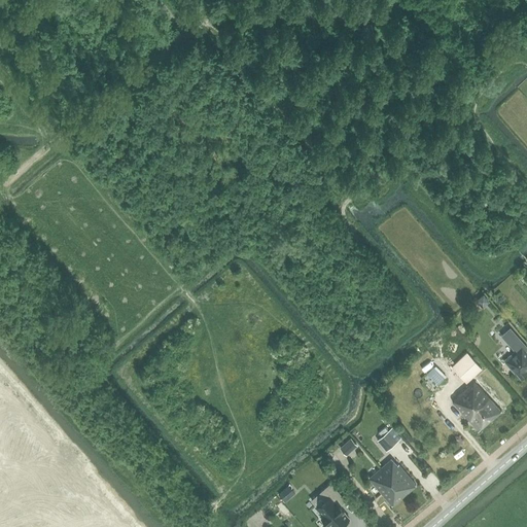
[(489,300),(485,295),(483,293),(478,299),(483,305),(489,300)]
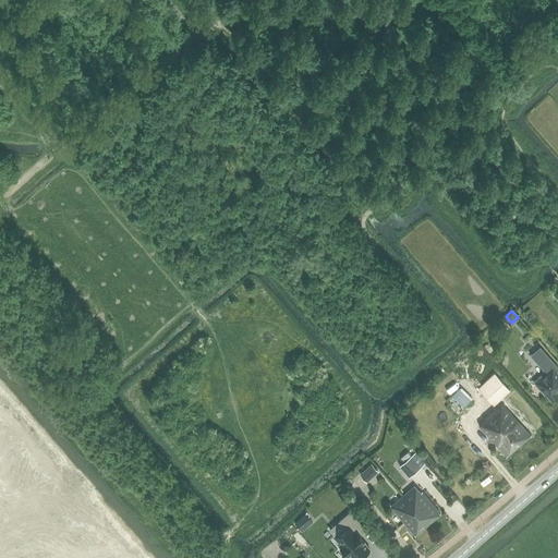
[(546,351),(541,355),(549,365),(555,360),(546,351)]
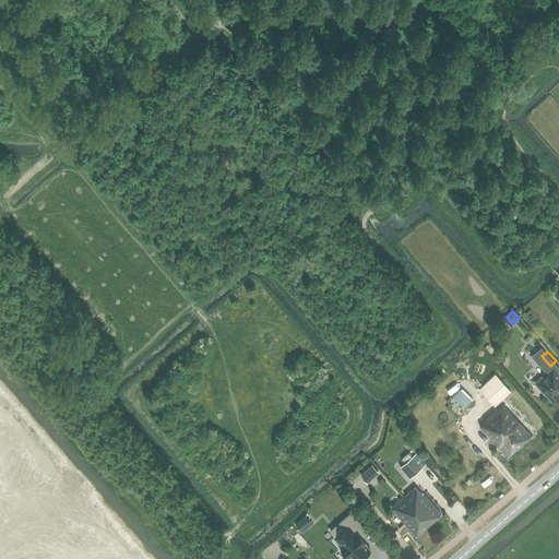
[(547,395),(552,402),(558,395),(558,393),(558,392),(558,375),(552,367),(540,377),(542,378),(535,384),(546,395),(547,395)]
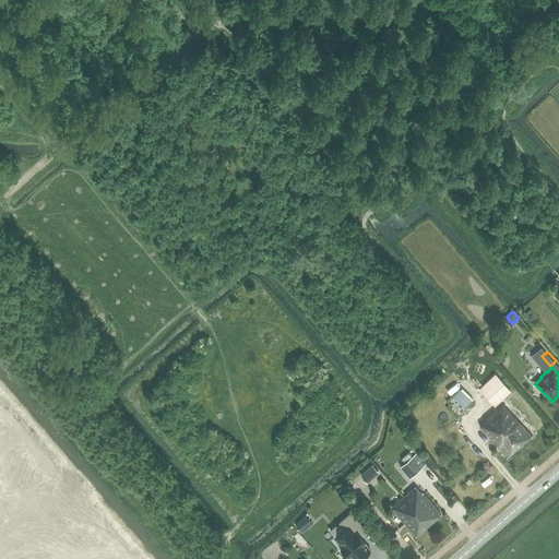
[(479,388),(495,405),(510,391),(496,373),(479,388)]
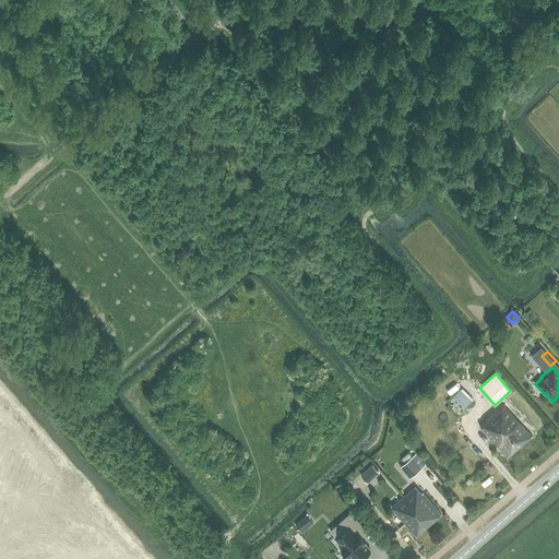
[(448,391),(464,407),(473,399),(458,382),(448,391)]
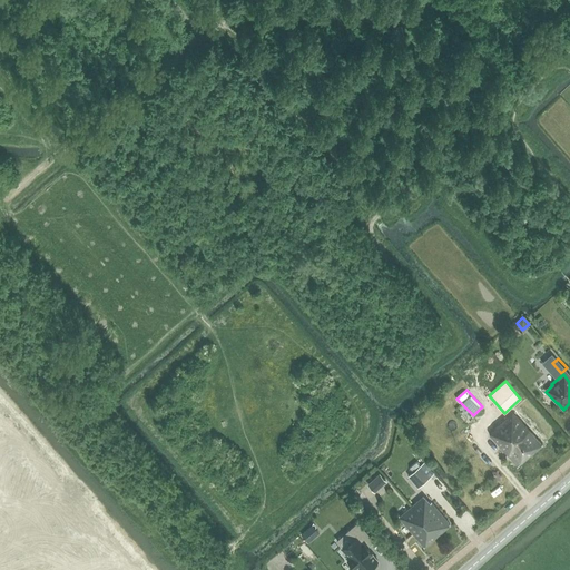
[(490,434),(518,465),(541,444),(512,412),(495,428),(497,429),(490,434)]
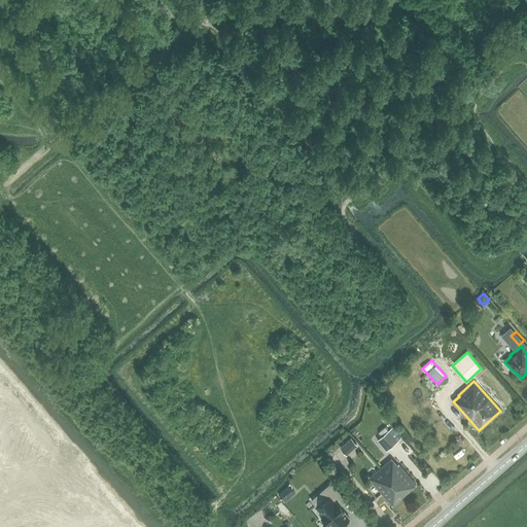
[(378,441),(386,451),(397,441),(388,430),(378,441)]
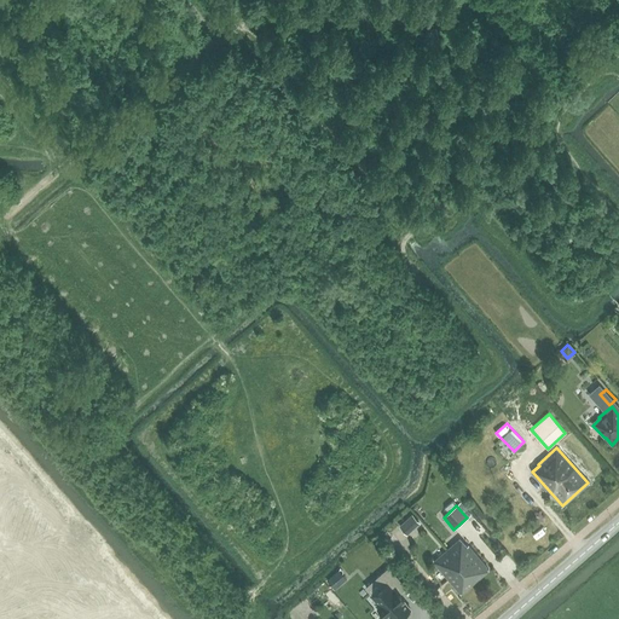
[(412,514),(399,526),(408,536),(421,524),(412,514)]
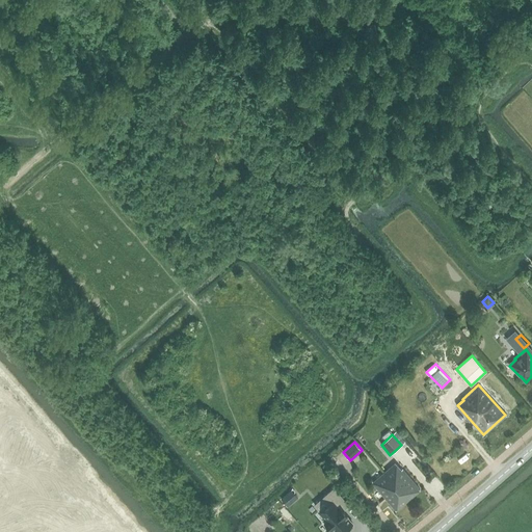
[(395,463),(384,473),(401,491),(399,494),(406,501),(420,489),(402,470),(400,471),(395,463)]
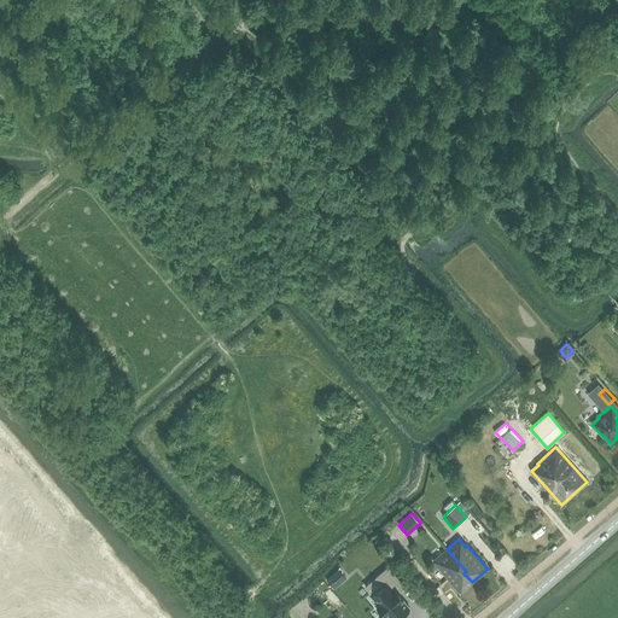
[(466,571),(447,549),(432,561),(459,593),(472,582),(464,573),(466,571)]
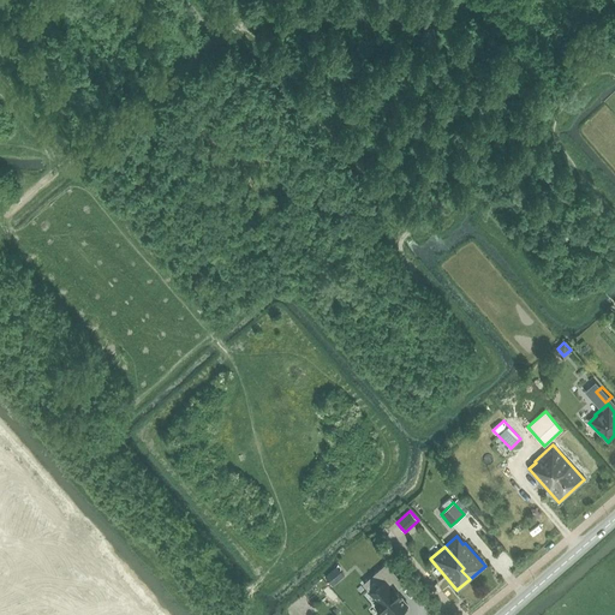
[(377,602),(376,603),(383,613),(384,610),(388,614),(396,614),(407,605),(400,597),(401,596),(396,591),(404,585),(387,565),(372,577),(380,585),(370,593),(377,602)]
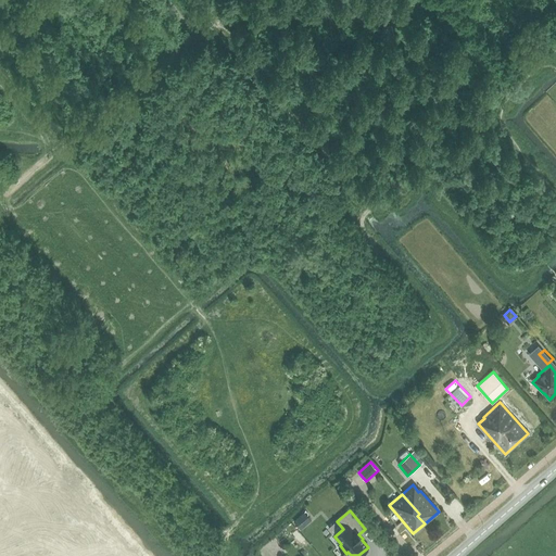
[(294,520),(298,526),(308,516),(304,512),(294,520)]
